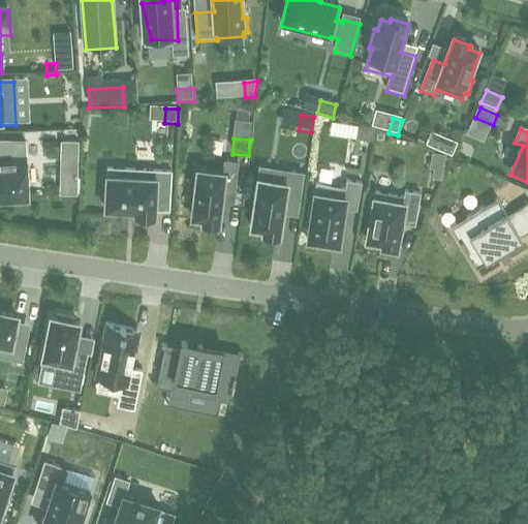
[(446,141),(442,154),(453,159),(458,146),(446,141)]
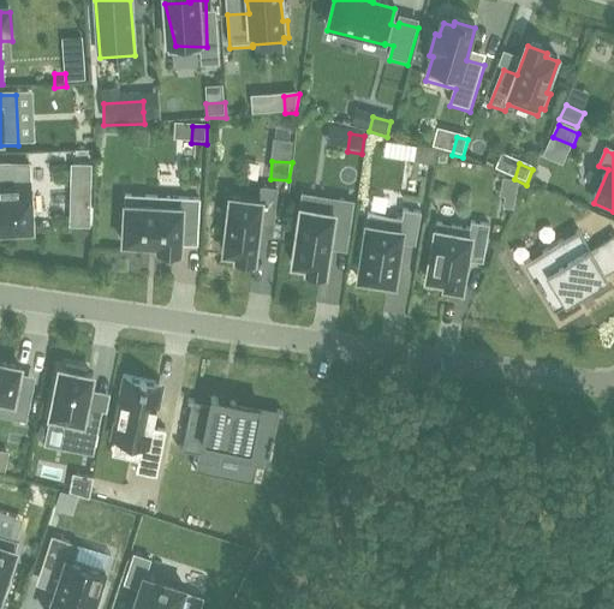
[(71,168),(71,187),(93,187),(93,169),(71,168)]
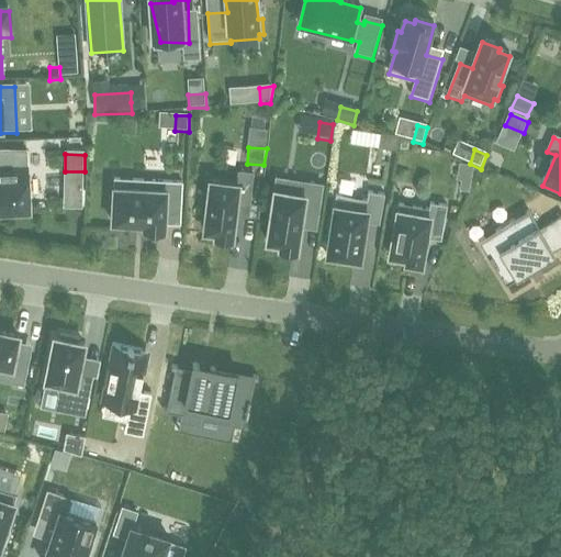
[(27,155),(0,155),(0,214),(30,214),(27,155)]
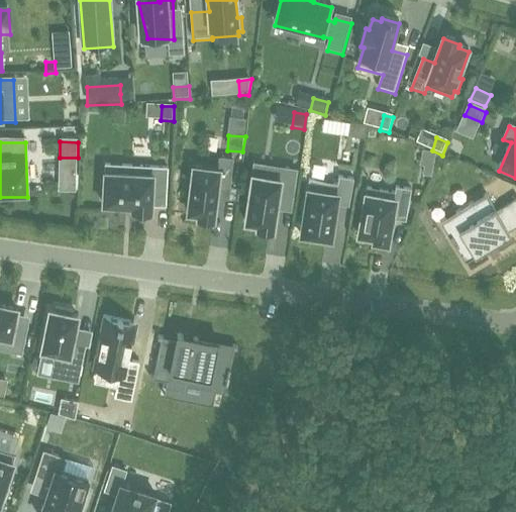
[(199,217),(198,221),(214,223),(218,189),(230,191),(233,163),(220,161),(218,173),(194,170),(189,216),(199,217)]
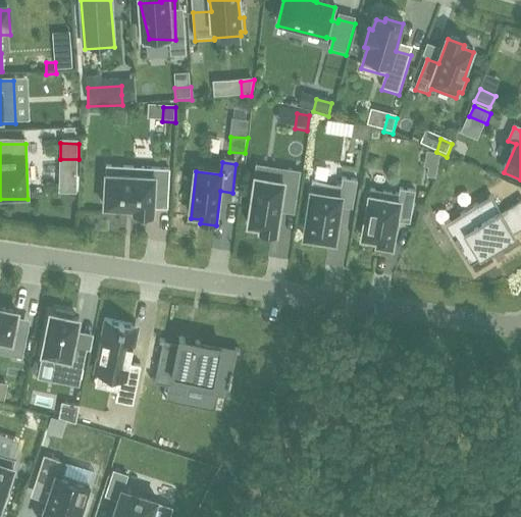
[(170,172),(107,169),(105,210),(135,211),(135,215),(153,216),(154,204),(168,205),(170,172)]
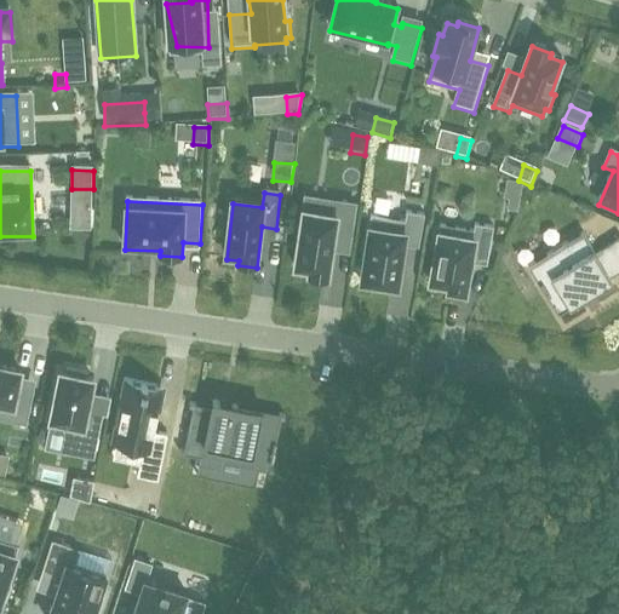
[(310,274),(309,279),(328,281),(334,239),(351,241),(356,208),(327,204),(325,217),(304,214),(296,271),(310,274)]
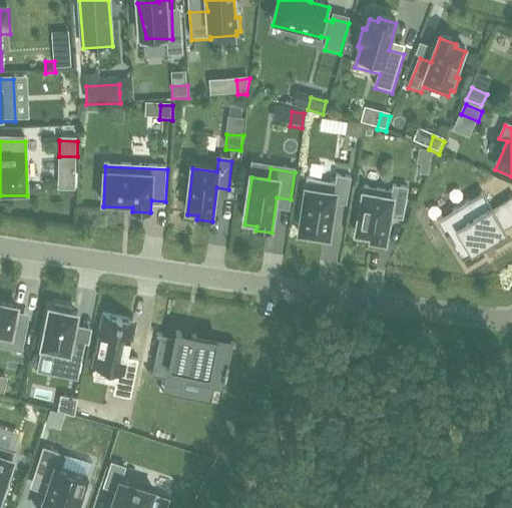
[(59,176),(59,192),(75,192),(76,178),(59,176)]
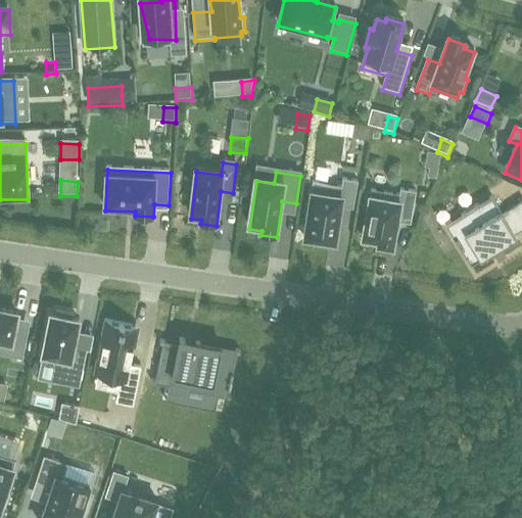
[(335,246),(339,222),(340,222),(341,210),(340,210),(341,209),(353,212),(359,183),(343,181),(342,189),(313,184),(304,241),(335,246)]
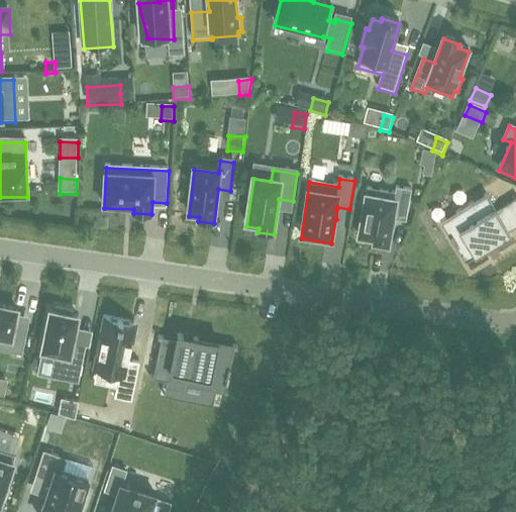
[(407,220),(412,193),(397,190),(396,195),(367,190),(366,196),(363,195),(359,209),(364,210),(358,238),(375,241),(374,244),(388,247),(393,218),(407,220)]
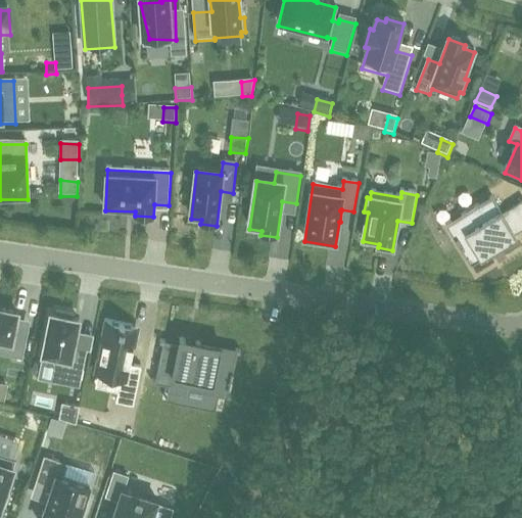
[(517,241),(515,237),(521,233),(521,204),(502,216),(492,200),(446,228),(471,269),(517,241)]
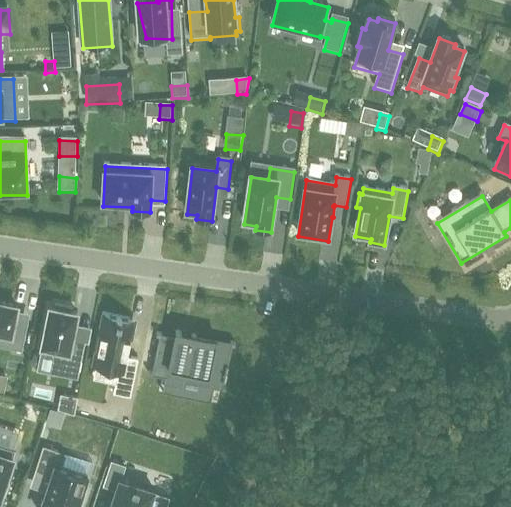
[(0,348),(13,351),(19,326),(6,323),(10,306),(0,303),(0,348)]
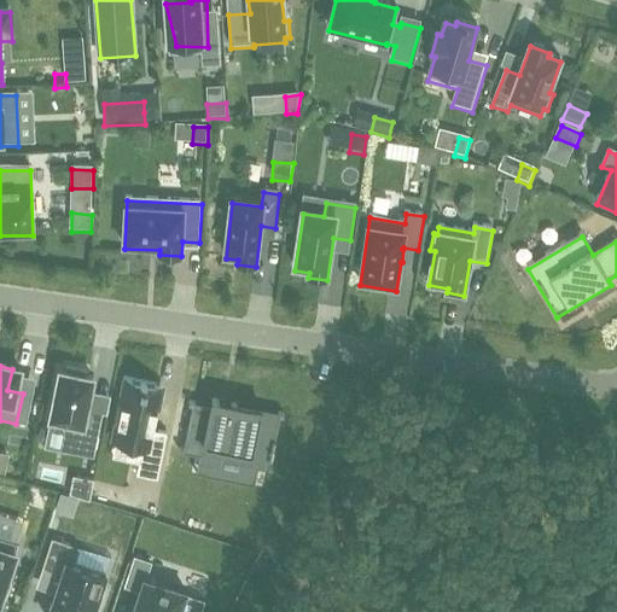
[(59,374),(50,426),(70,431),(65,453),(94,459),(103,415),(87,412),(93,382),(86,380),(87,376),(68,372),(67,377),(59,374)]
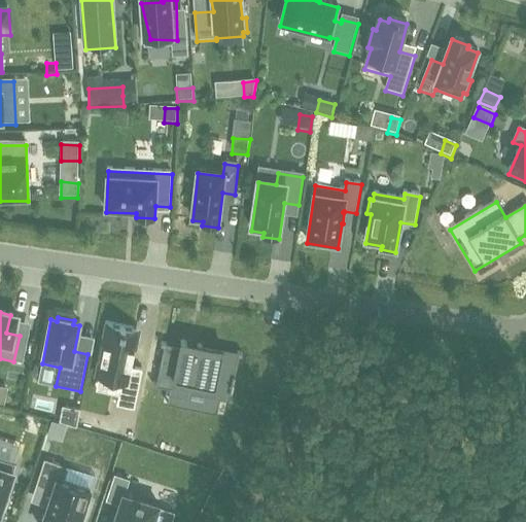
[(112,406),(131,409),(137,368),(126,366),(131,331),(101,326),(93,377),(116,381),(112,406)]
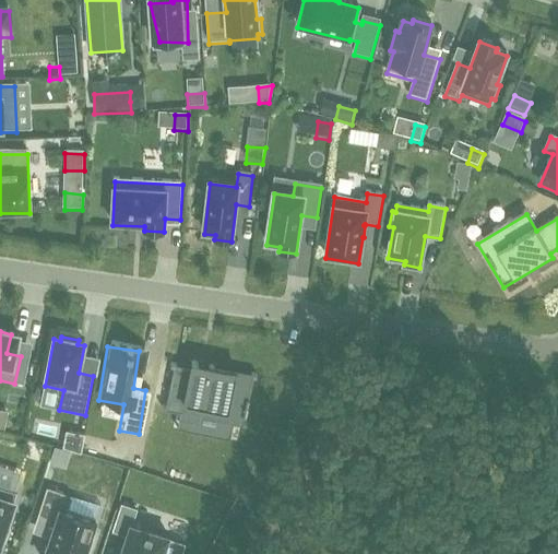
[(175,367),(163,413),(181,416),(180,423),(200,428),(203,414),(221,419),(220,424),(247,429),(256,378),(240,375),(240,373),(191,363),(190,369),(175,367)]
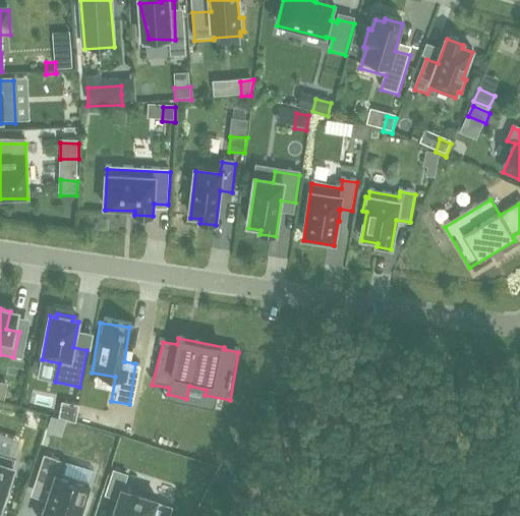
[(62,404),(59,419),(76,425),(79,408),(62,404)]
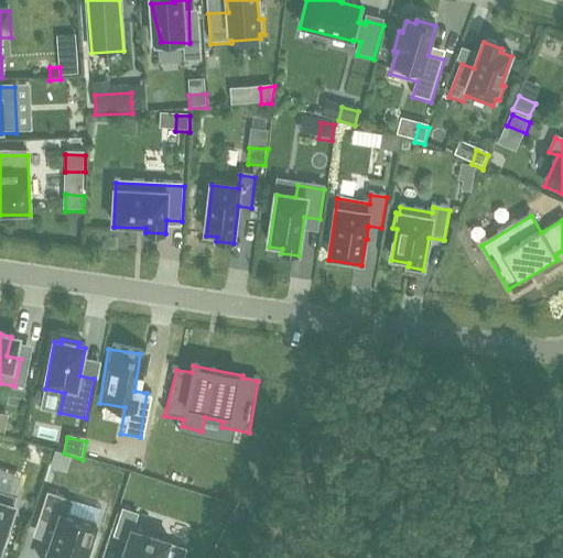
[(56,452),(51,470),(66,476),(73,459),(56,452)]
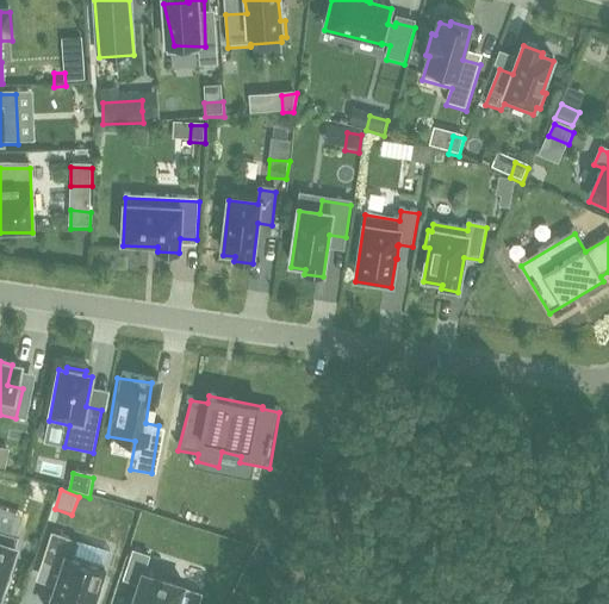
[(81,542),(53,533),(41,571),(58,577),(50,603),(100,603),(106,585),(101,584),(106,567),(75,558),(81,542)]
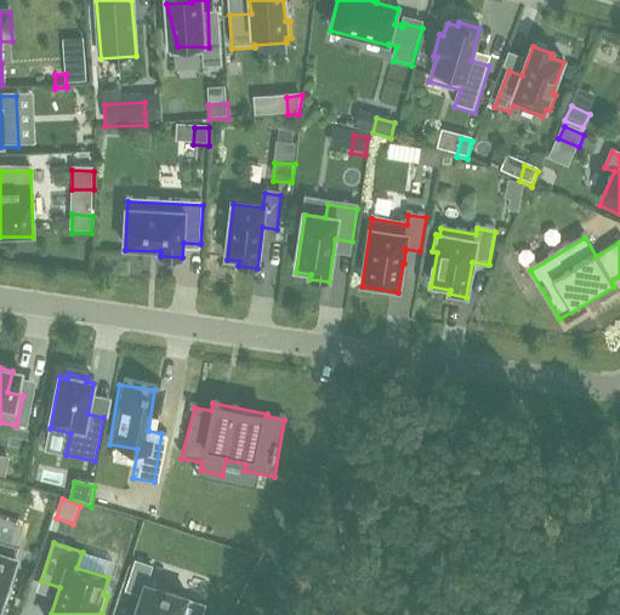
[(0,609),(1,610),(4,604),(7,605),(12,590),(7,588),(17,550),(0,545),(0,609)]
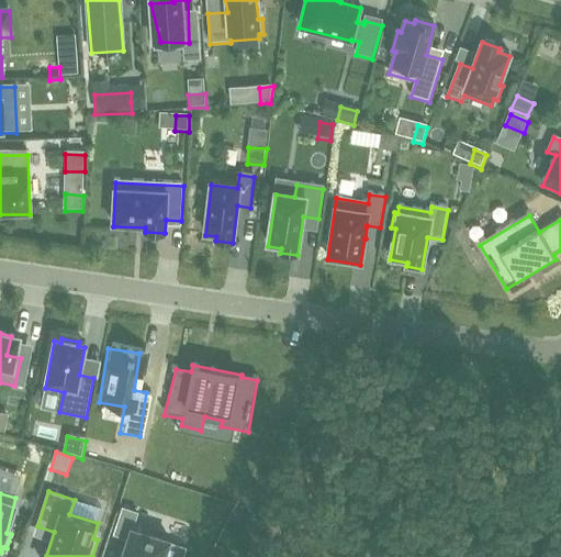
[(126,542),(122,556),(161,556),(167,542),(131,530),(135,515),(122,511),(114,537),(126,542)]
